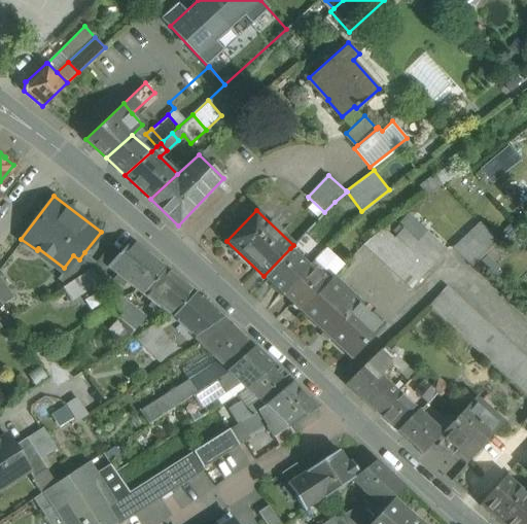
[(481,220),(452,246),(471,265),(499,240),(481,220)]
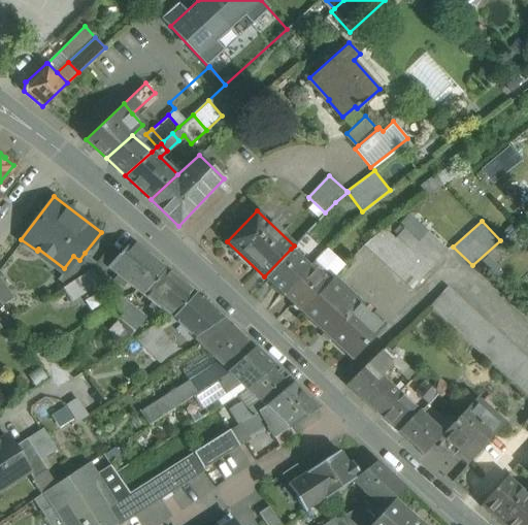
[(395,236),(384,227),(364,243),(411,288),(429,268),(395,236)]
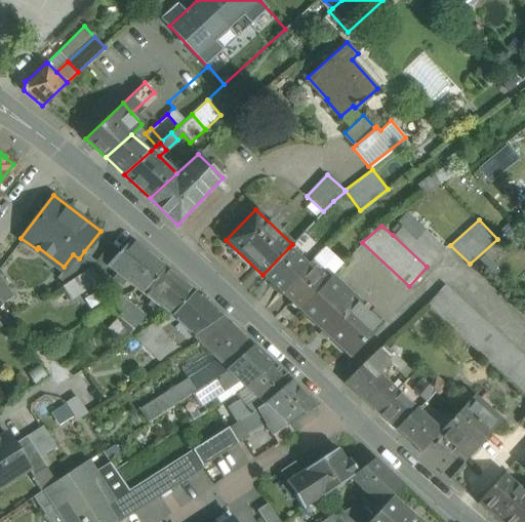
[(425,230),(415,239),(401,226),(393,235),(427,267),(444,247),(425,230)]
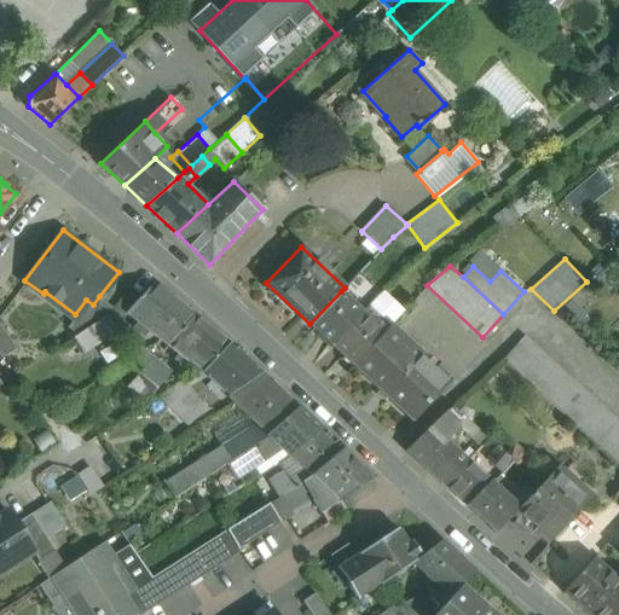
[(189,308),(154,282),(144,293),(126,312),(129,314),(138,320),(133,325),(145,335),(149,329),(167,343),(195,314),(189,309),(189,308)]
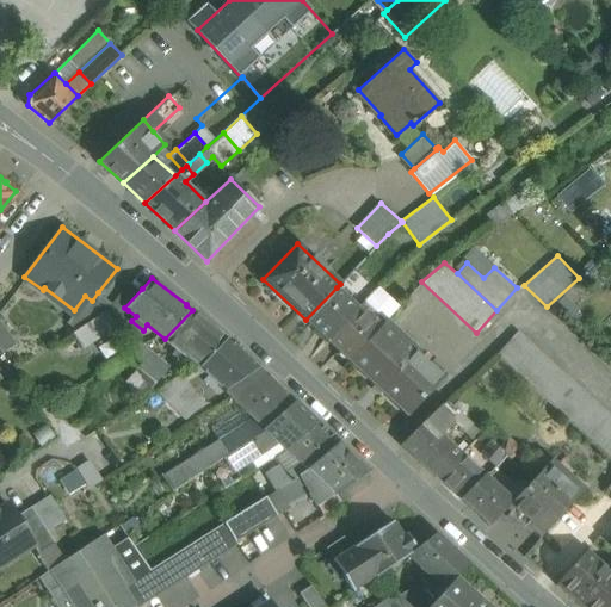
[(141,286),(105,309),(112,320),(128,310),(124,308),(142,289),(141,286)]
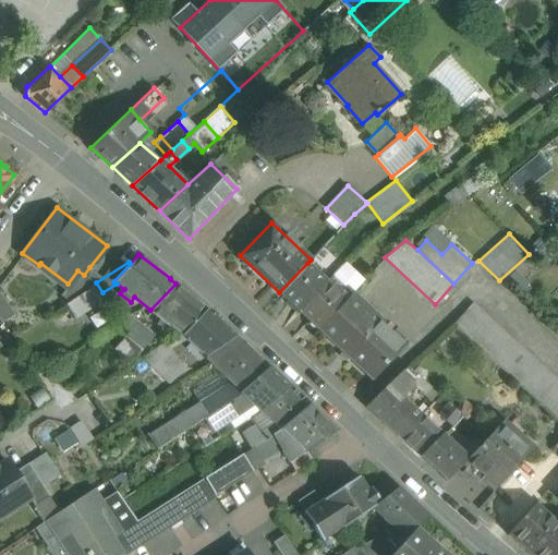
[(307,263),(279,292),(299,310),(327,280),(326,280),(307,263)]
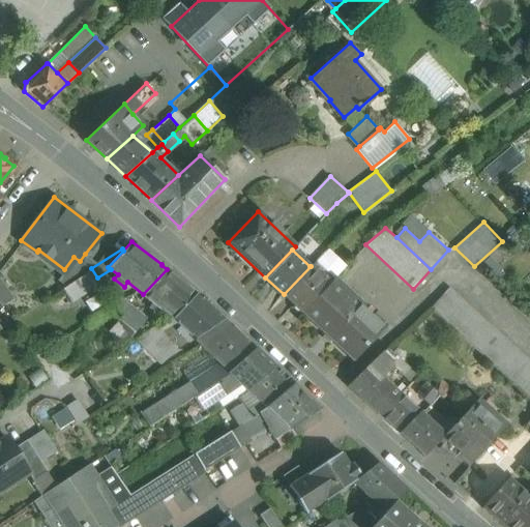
[(85,254),(80,261),(74,257),(64,269),(57,279),(65,286),(91,268),(96,262),(85,254)]
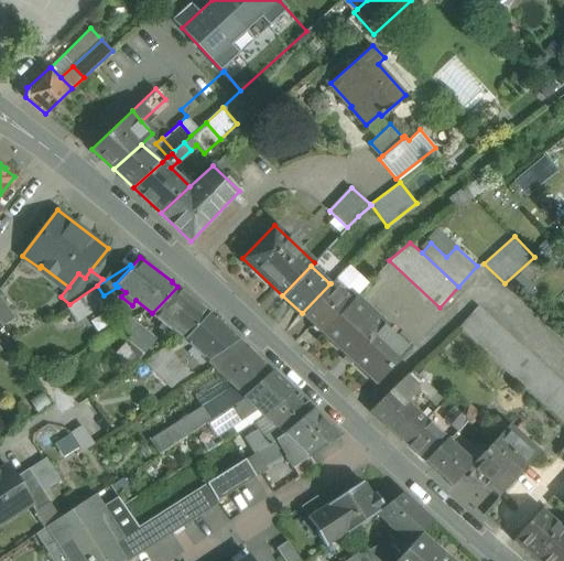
[(331,283),(302,313),(321,332),(351,299),(332,281),(329,283),(331,283)]
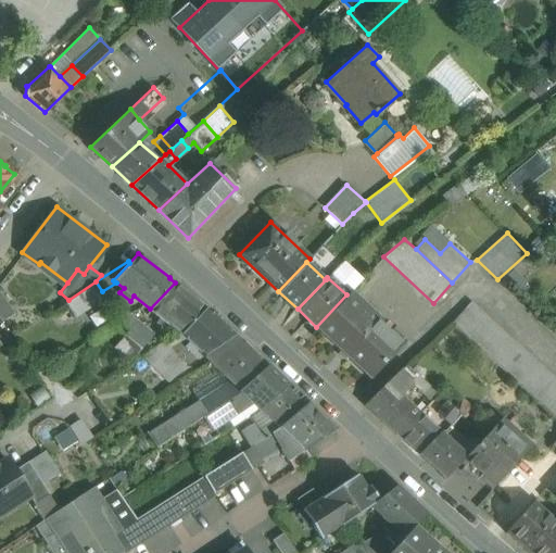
[(68,300),(65,302),(75,316),(105,296),(102,291),(96,281),(68,300)]
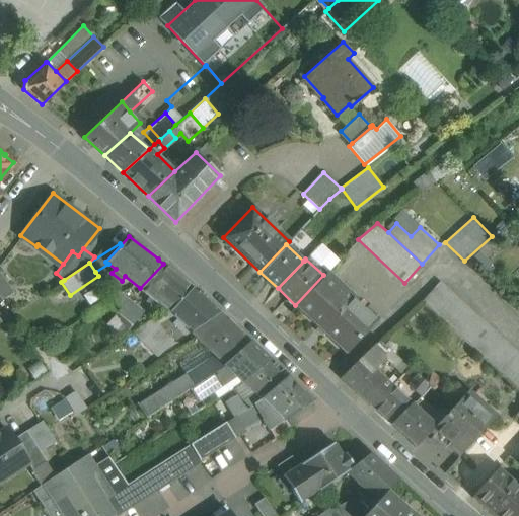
[(193,286),(163,264),(140,288),(149,295),(146,299),(156,307),(159,303),(169,311),(193,286)]
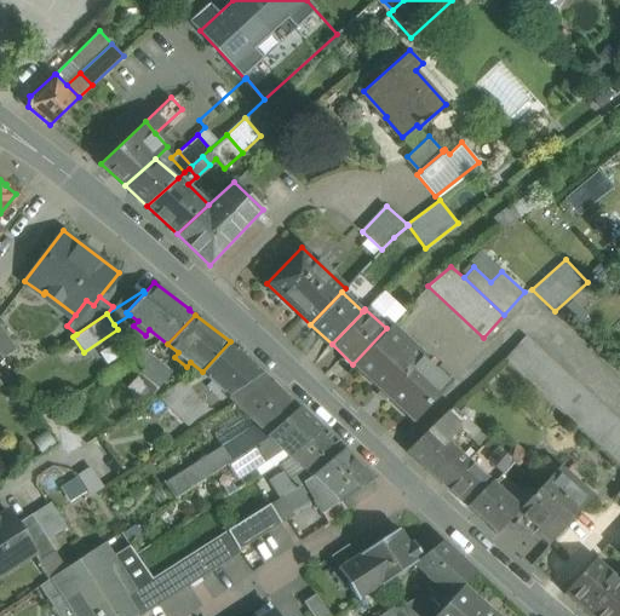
[(16,347),(0,323),(0,355),(1,357),(16,347)]
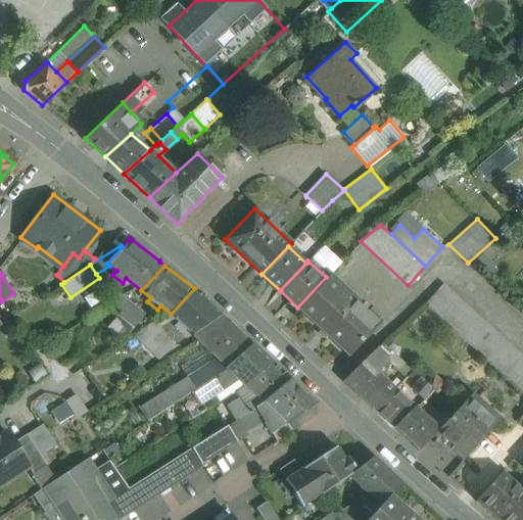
[(380,322),(329,275),(327,277),(326,277),(297,308),(348,356),(380,322)]
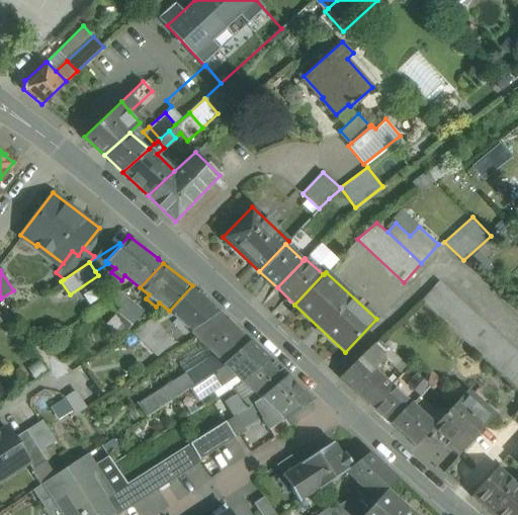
[(517,351),(439,279),(422,298),(517,385),(517,351)]
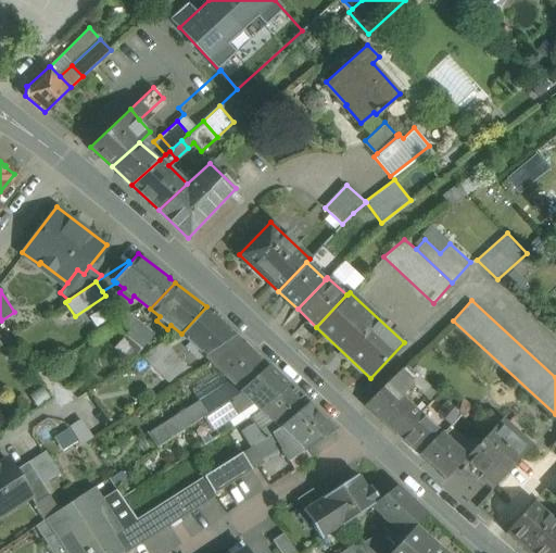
[(206,306),(181,334),(209,359),(240,338),(206,306)]
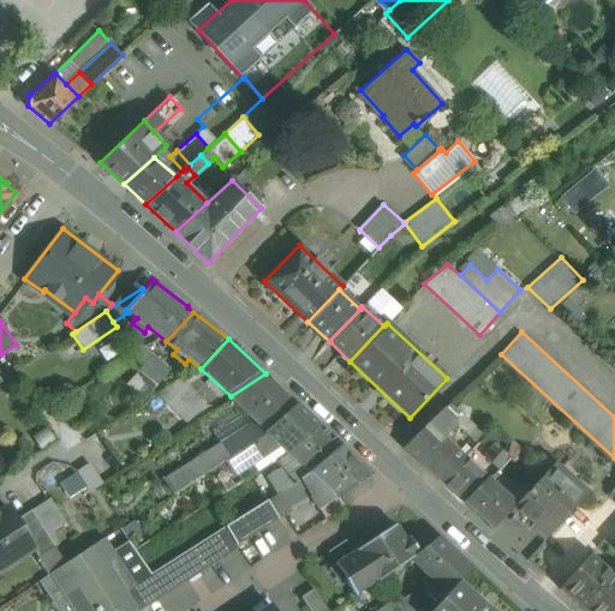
[(169,369),(137,342),(124,355),(156,383),(169,369)]
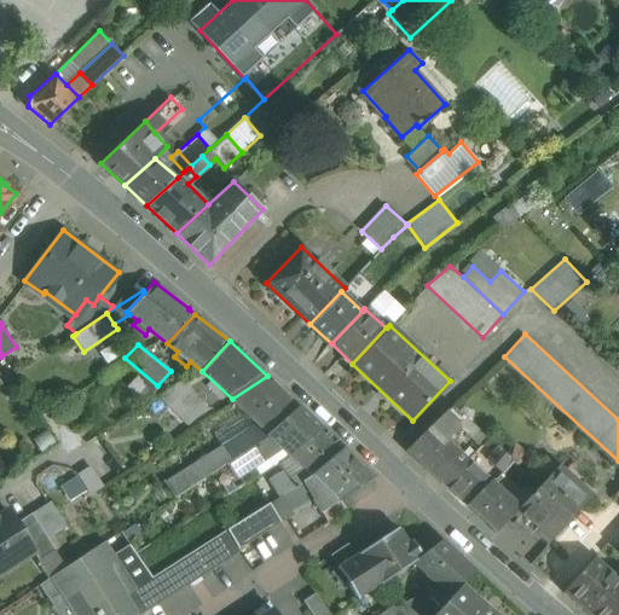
[(267,376),(232,399),(247,412),(256,422),(268,434),(299,406),(267,376)]
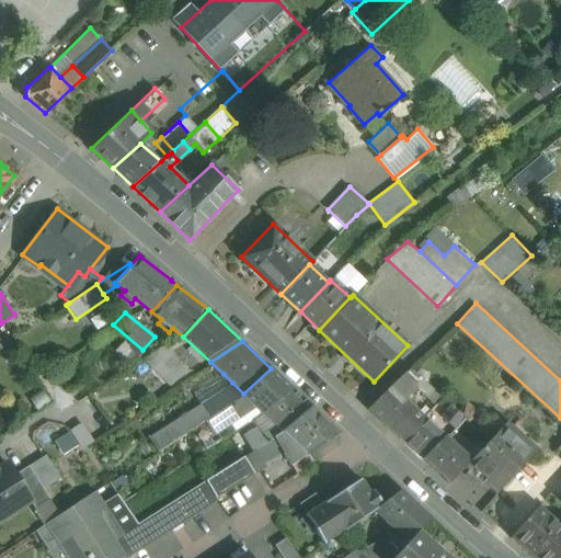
[(191,369),(164,343),(152,351),(179,378),(191,369)]
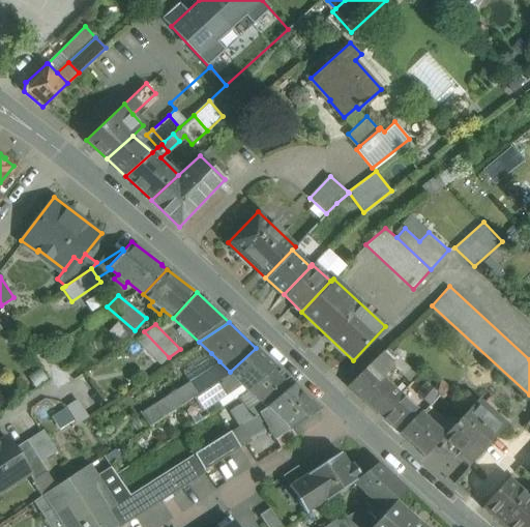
[(388,347),(370,363),(378,372),(384,366),(385,368),(388,367),(399,357),(388,347)]
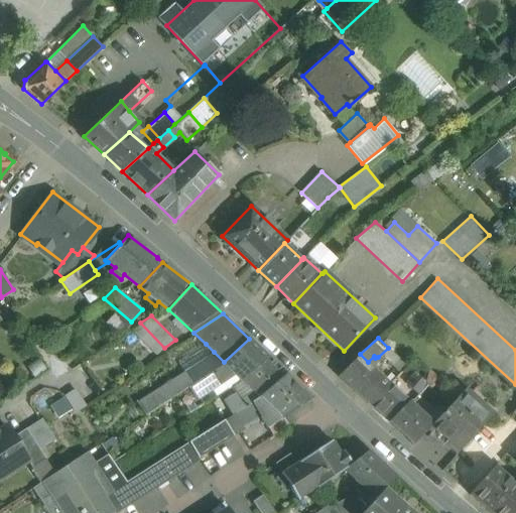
[(249,339),(224,362),(232,369),(242,379),(268,356),(249,339)]
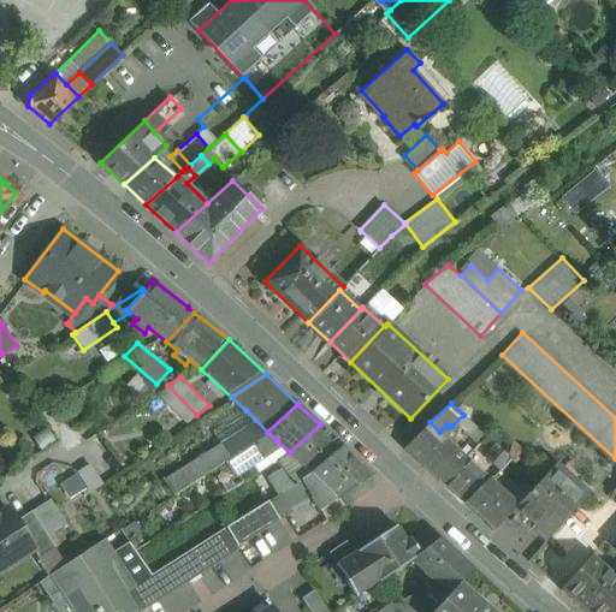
[(220,443),(238,431),(255,420),(246,410),(213,432),(220,443)]
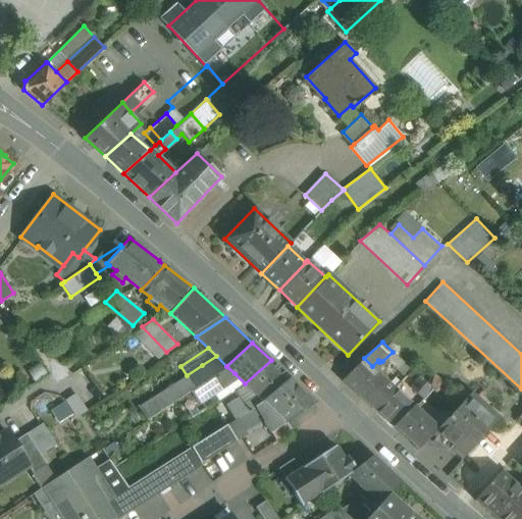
[(211,375),(226,366),(216,356),(202,365),(211,375)]
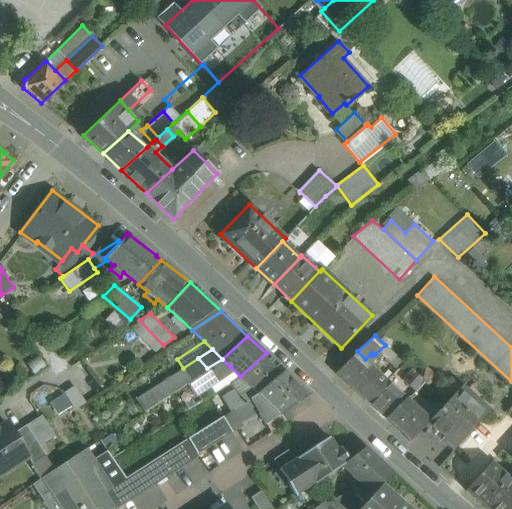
[(365,359),(357,351),(336,371),(366,399),(386,378),(365,359)]
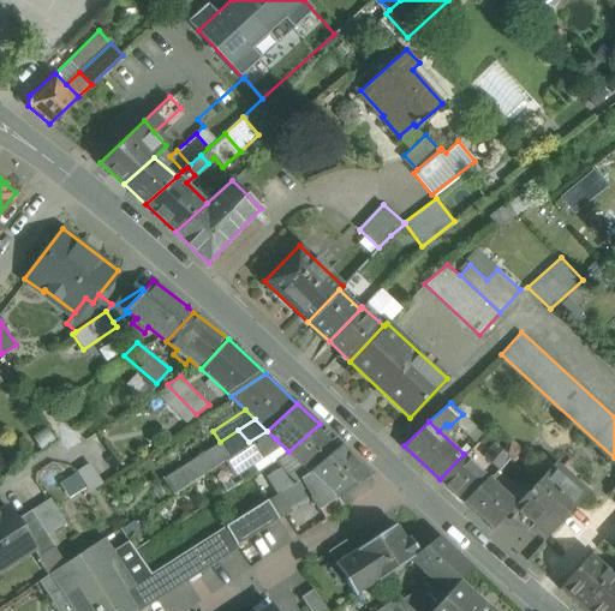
[(320,424),(288,451),(294,457),(310,472),(341,444),(320,424)]
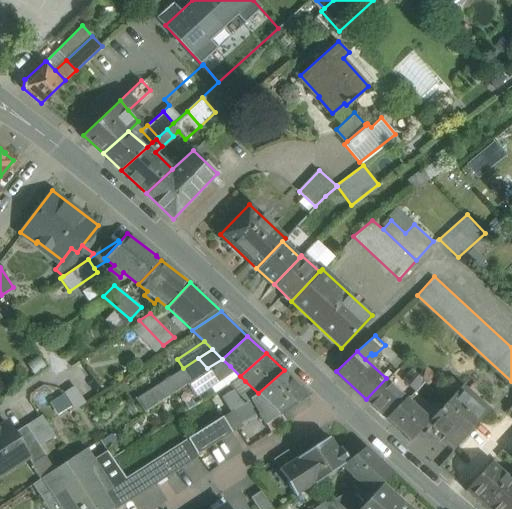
[(183,368),(136,397),(144,410),(189,380),(207,368),(198,358),(183,368)]
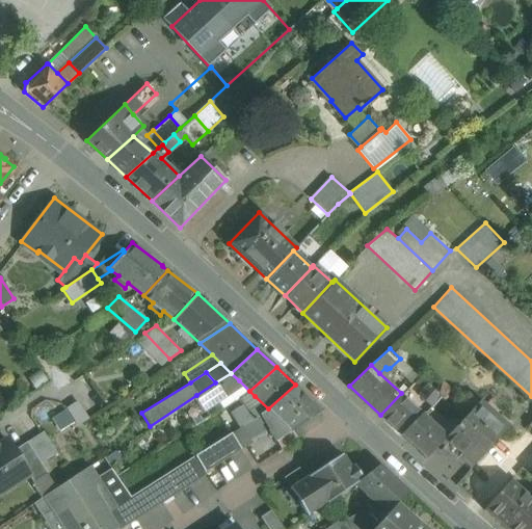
[(215,382),(196,395),(205,407),(232,390),(232,389),(239,380),(231,373),(215,382)]
